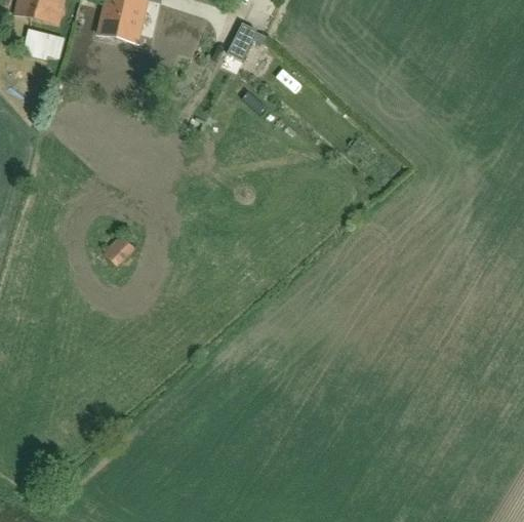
[(15,0),(12,13),(56,25),(62,0),(15,0)]
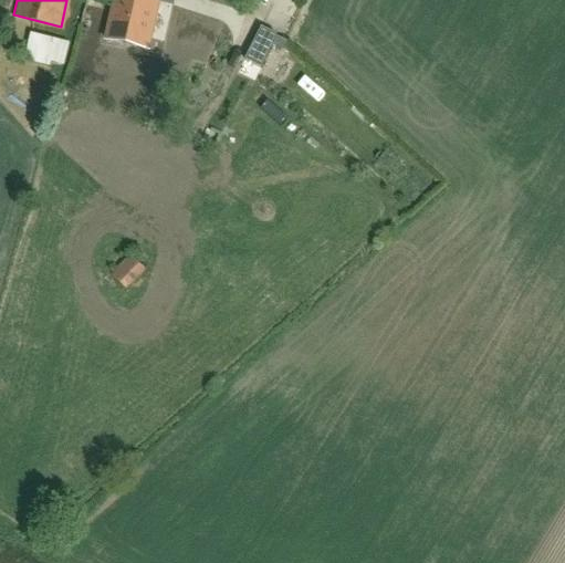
[(107,0),(102,27),(140,35),(148,0),(107,0)]
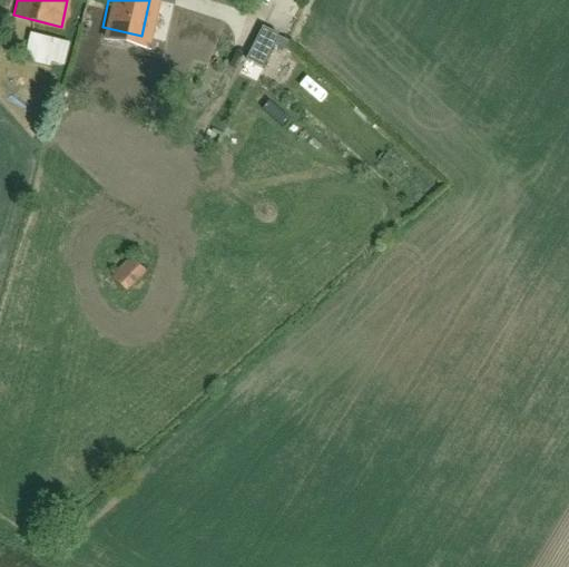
[(277,33),(262,26),(246,58),(262,66),(277,33)]
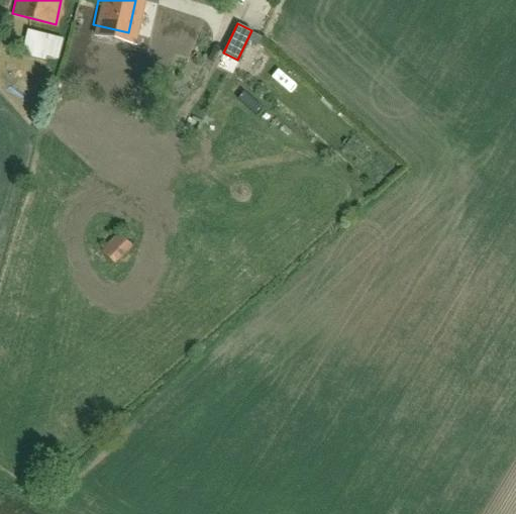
[(26,28),(21,49),(21,53),(45,58),(45,55),(59,58),(63,36),(26,28)]
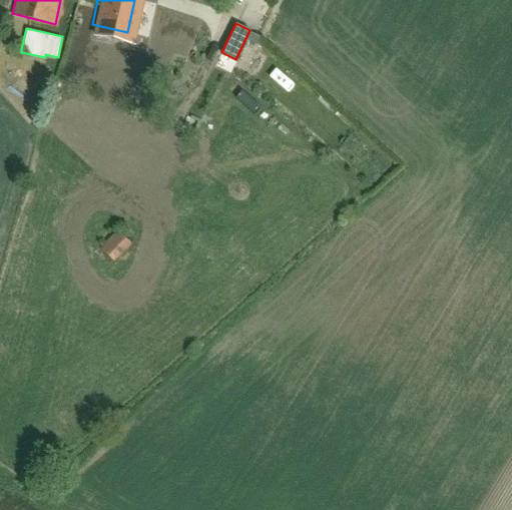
[(260,71),(268,48),(259,45),(249,67),(260,71)]
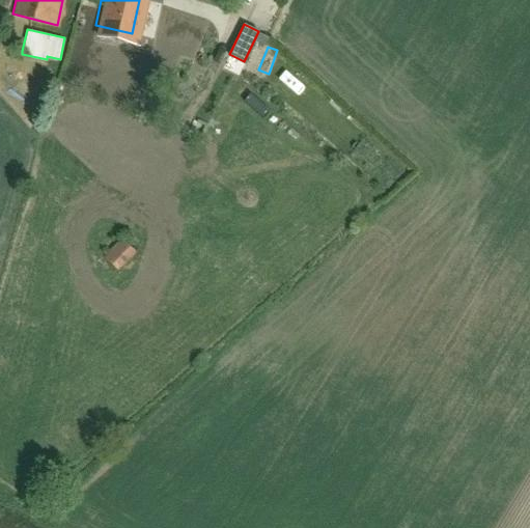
[(164,61),(154,80),(163,85),(173,66),(164,61)]
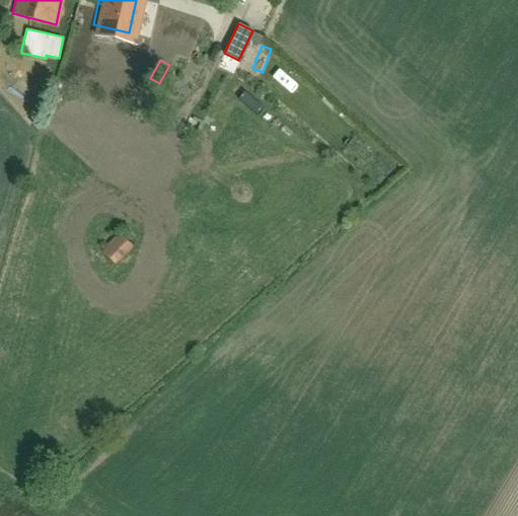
[(116,263),(135,245),(120,229),(100,247),(116,263)]
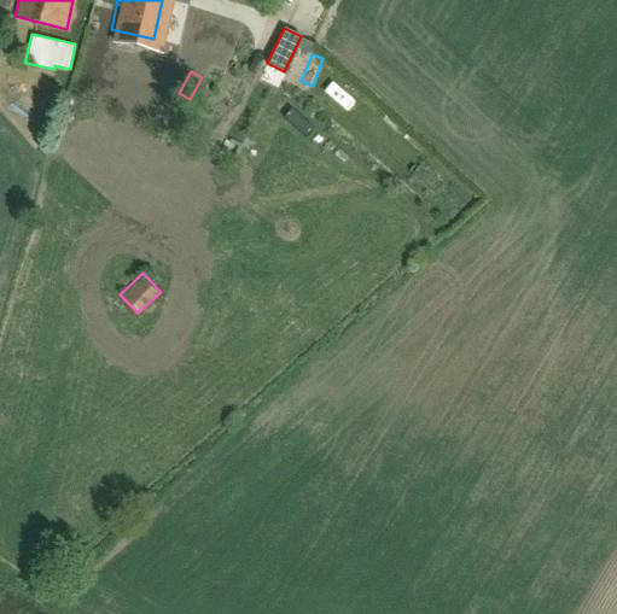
All buildings are outlined.
